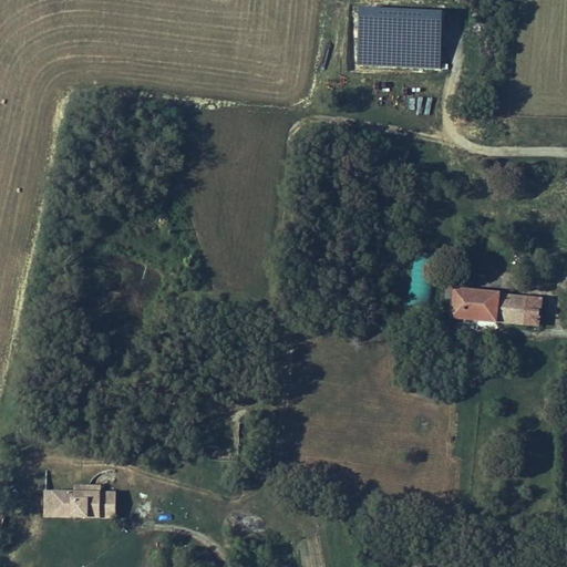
[(497,320),(500,296),(500,294),(454,289),(451,318),(497,322),(497,320)]
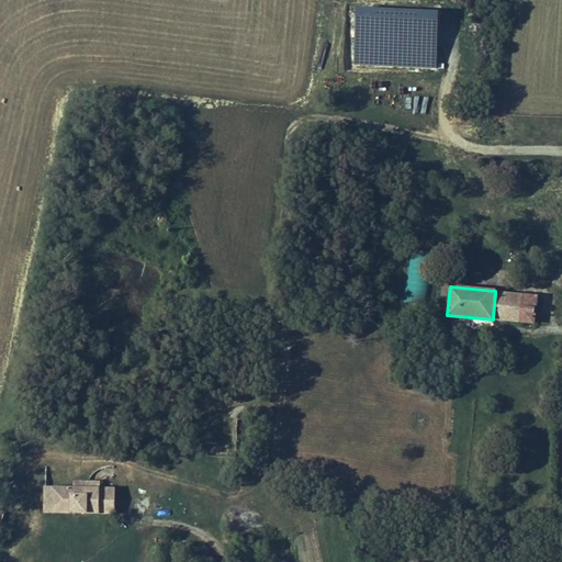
[(519,321),(521,296),(495,293),(493,317),(519,321)]
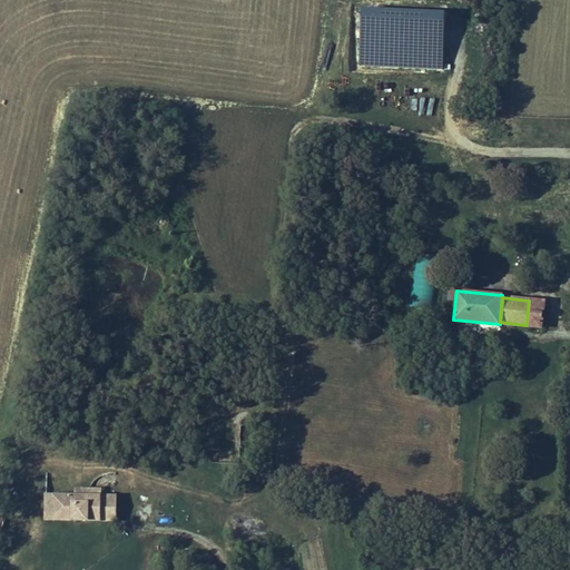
[(543,302),(529,301),(527,325),(541,326),(543,302)]
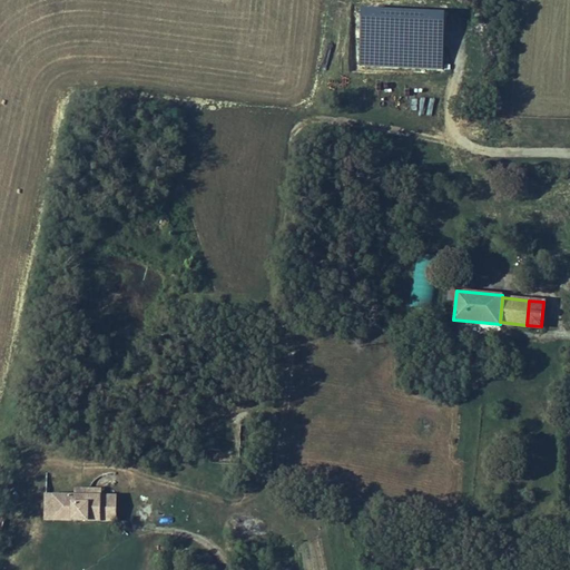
[(463,357),(464,347),(449,345),(446,355),(452,356),(452,362),(469,364),(469,359),(463,357)]
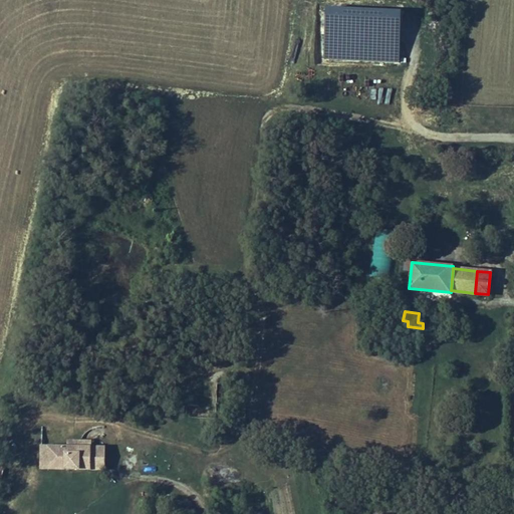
[(39,472),(104,471),(104,445),(39,446),(39,472)]
